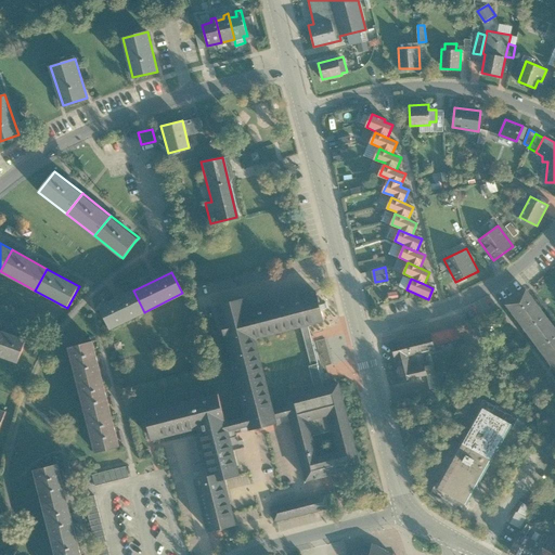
[(552,325),(526,289),(504,306),(530,341),(552,325)]
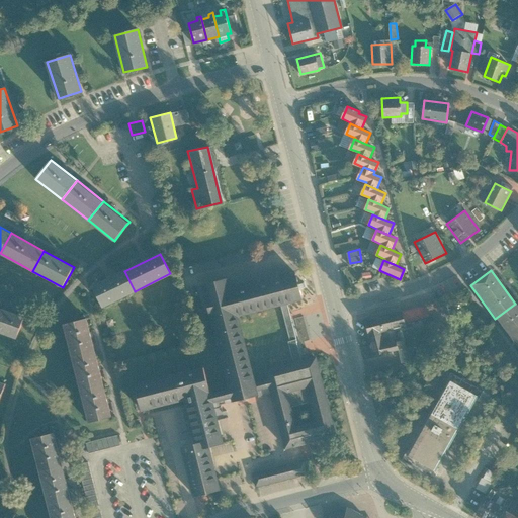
[(100,309),(135,291),(124,271),(90,288),(100,309)]
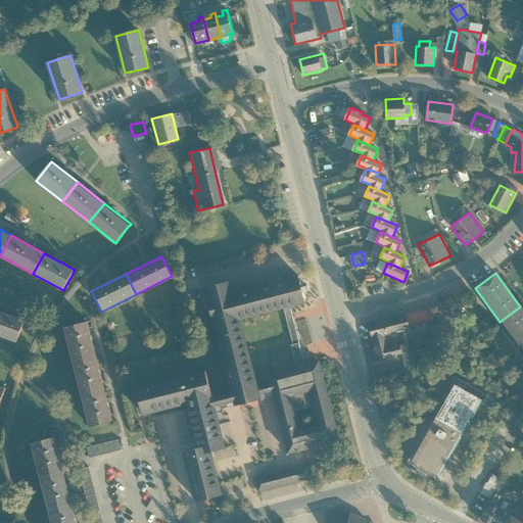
[(304,365),(296,367),(269,374),(272,383),(257,387),(240,318),(283,307),(290,305),(305,301),(298,276),(234,292),(231,280),(205,287),(233,393),(212,398),(206,371),(136,388),(143,414),(187,402),(198,447),(184,450),(197,501),(223,494),(211,452),(226,447),(217,414),(224,412),(224,409),(228,408),(227,402),(234,400),(235,405),(260,398),(259,393),(273,389),(288,452),(338,439),(319,362),(304,365)]
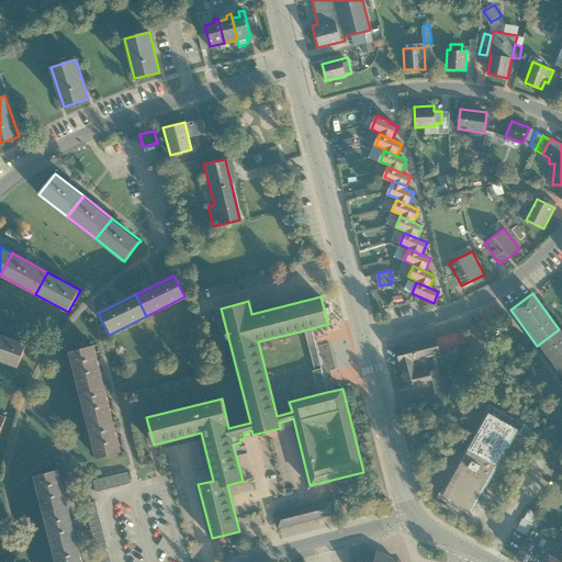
[(322,368),(312,328),(304,330),(314,370),(313,370),(318,394),(327,392),(322,368)]
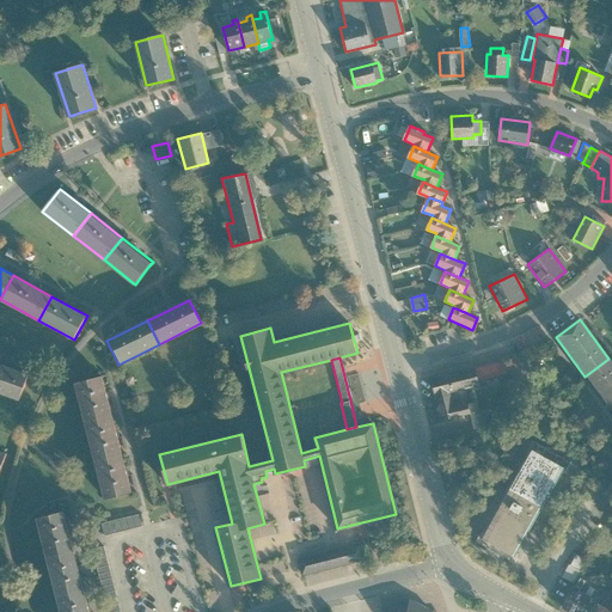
[(611,412),(611,362),(609,359),(585,377),(611,414),(611,412)]
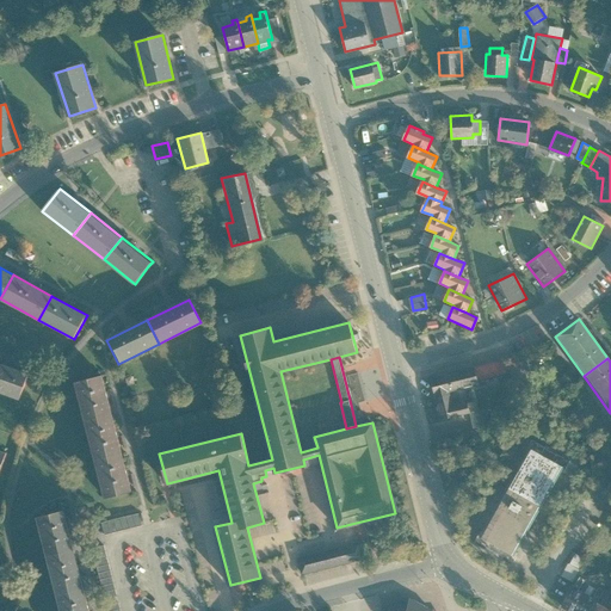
[(508,359),(474,368),(477,381),(512,372),(508,359)]
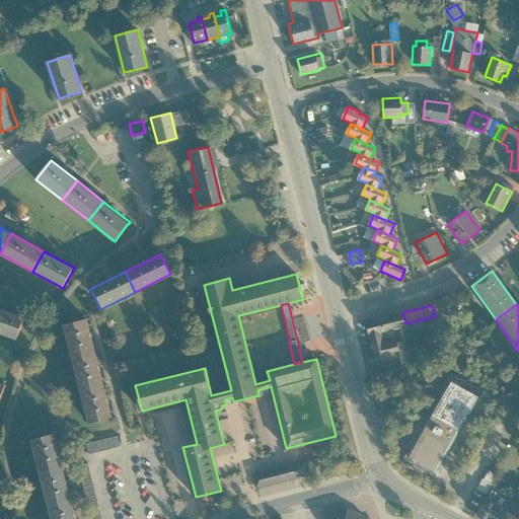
[(25,318),(0,308),(0,335),(16,341),(25,318)]
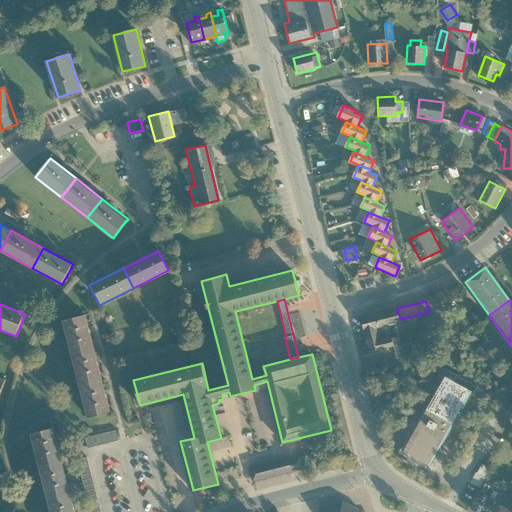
[(400,319),(397,308),(360,317),(364,334),(377,331),(376,329),(401,323),(400,319)]
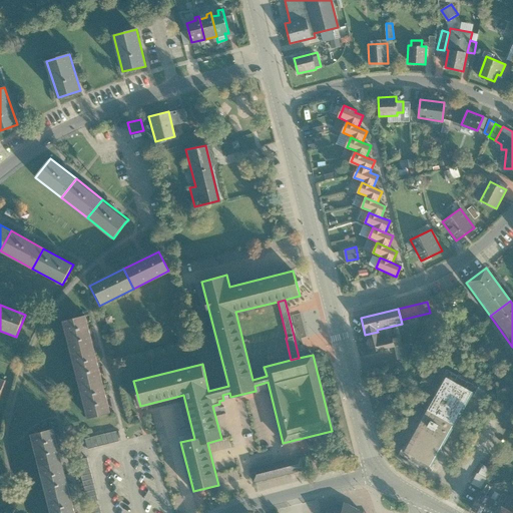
[(67,355),(93,348),(85,316),(59,323),(67,355)]
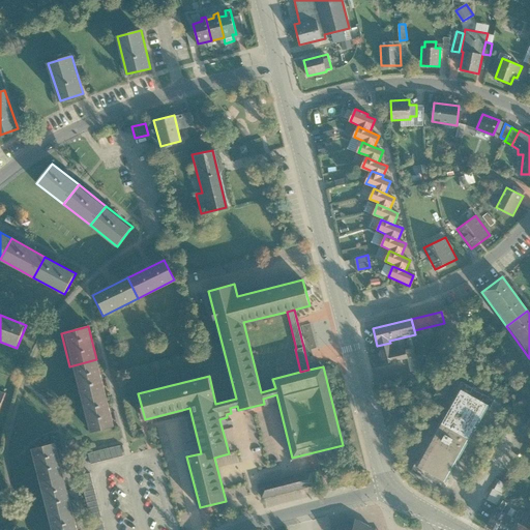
[(390,343),(377,346),(382,365),(408,359),(405,349),(392,352),(390,343)]
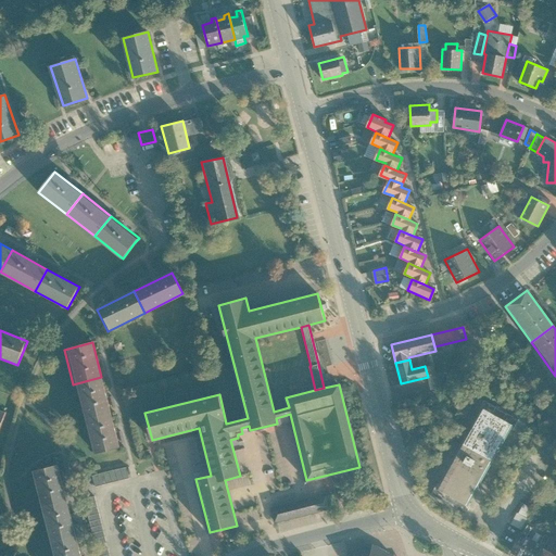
[(73,384),(83,419),(111,412),(101,377),(73,384)]
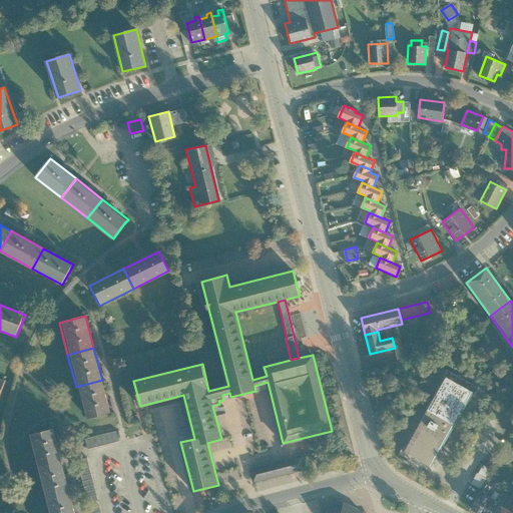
[(474,393),(445,377),(403,453),(432,469),(474,393)]
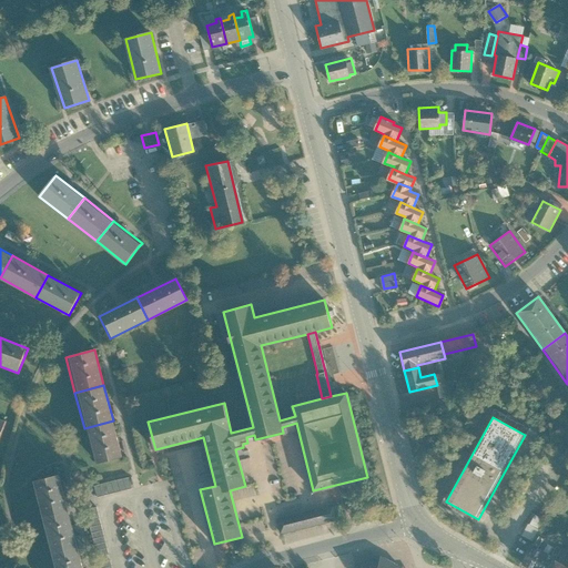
[(122,456),(113,421),(84,428),(93,464),(122,456)]
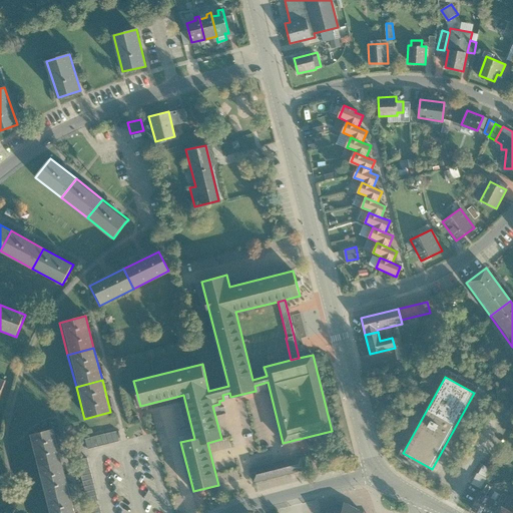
[(62,461),(53,428),(25,436),(34,468),(62,461)]
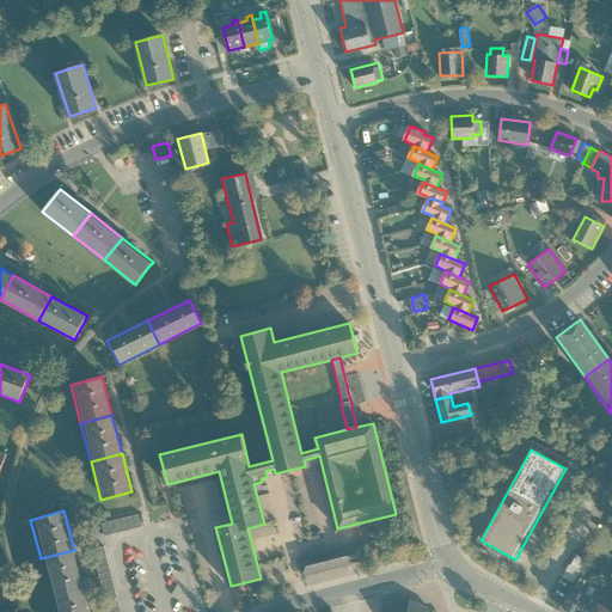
[(139,515),(101,525),(104,537),(142,526),(139,515)]
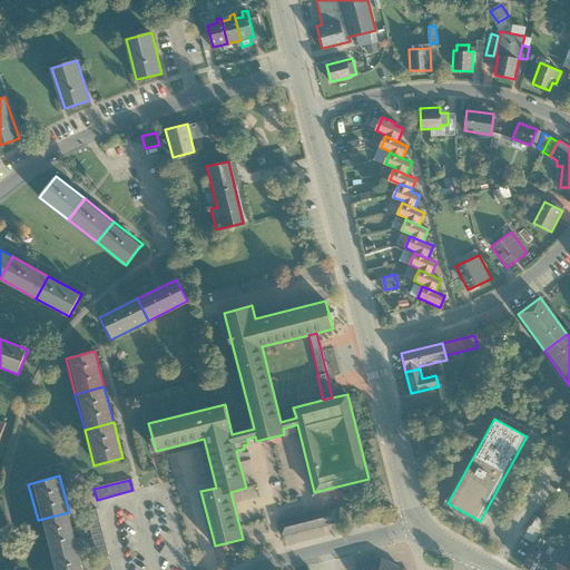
[(335,507),(279,521),(283,534),(338,521),(335,507)]
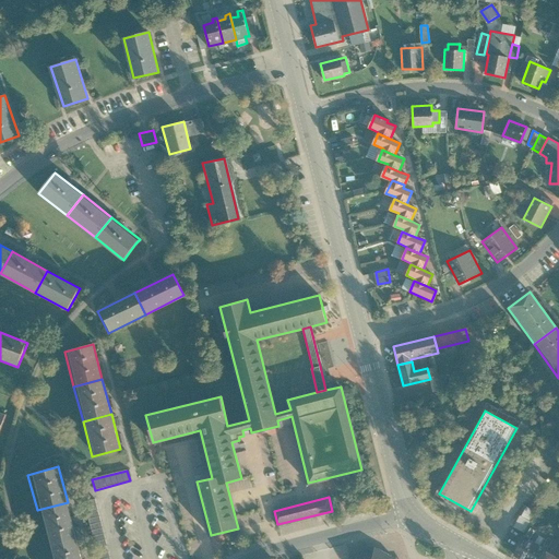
[(95,545),(105,543),(94,498),(83,500),(95,545)]
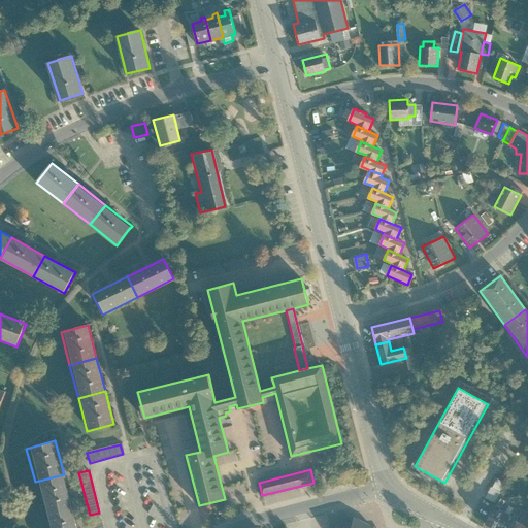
[(64,474),(35,482),(44,516),(73,507),(64,474)]
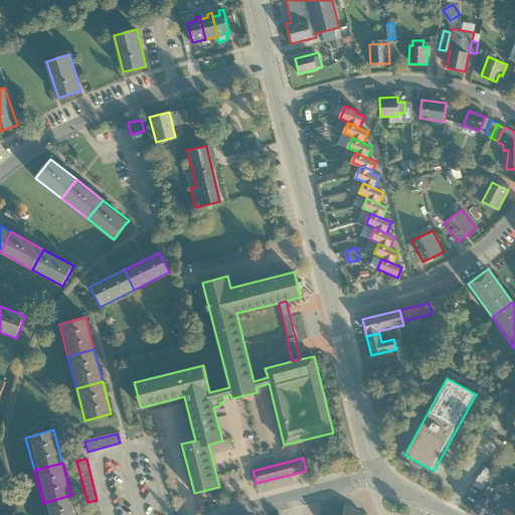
[(479,475),(473,486),(482,491),(488,480),(479,475)]
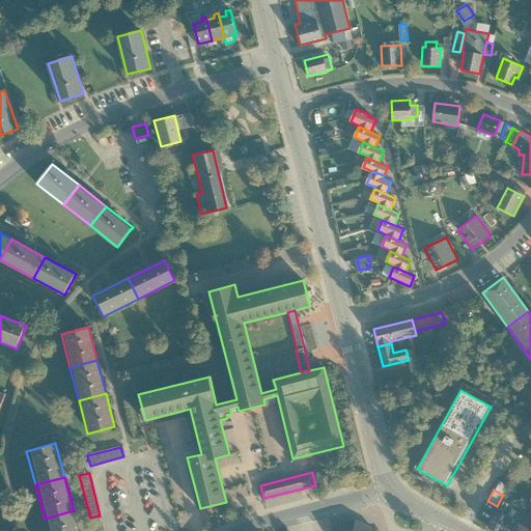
[(78,530),(74,510),(45,519),(48,530),(78,530)]
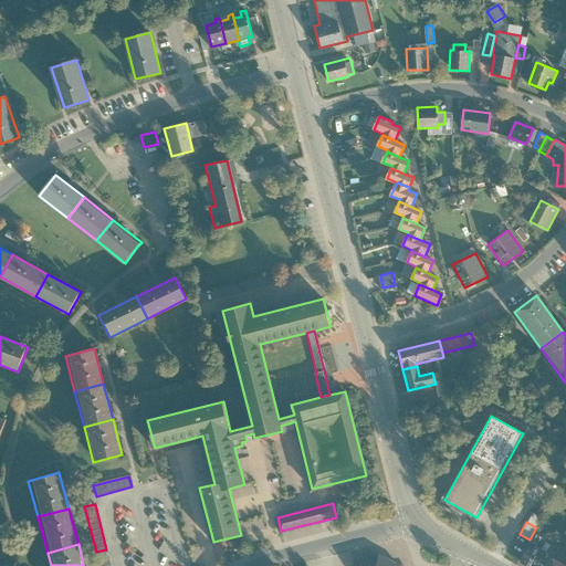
[(532,565),(541,551),(528,544),(517,562),(525,565),(532,565)]
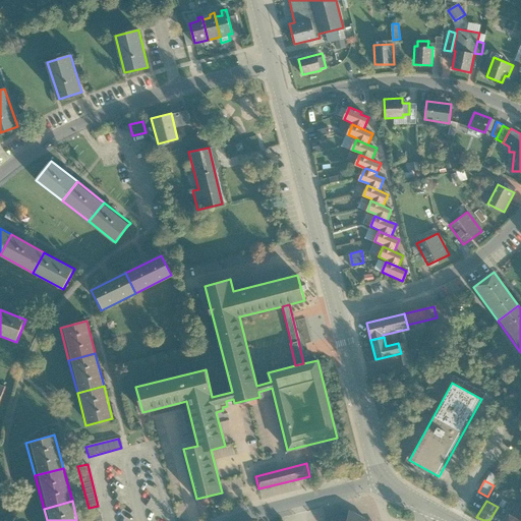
[(505,520),(510,514),(498,507),(489,520),(505,520)]
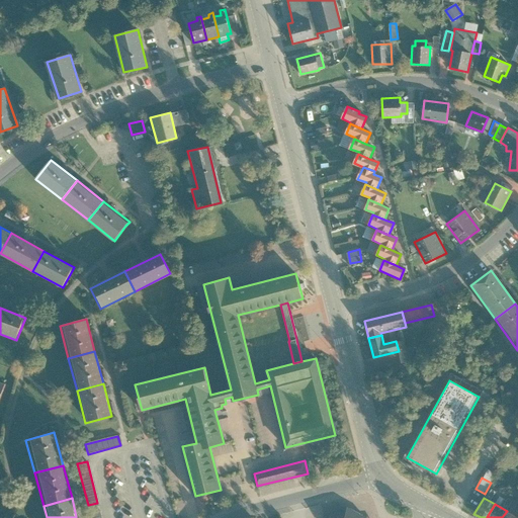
[(365,517),(366,517),(346,508),(322,515),(323,517),(365,517)]
